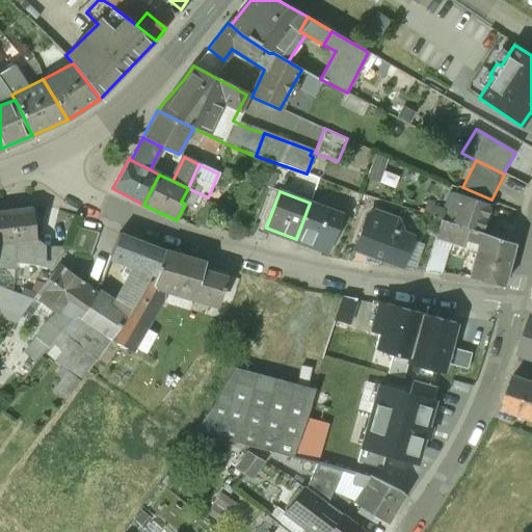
[(489,205),(455,193),(448,214),(446,221),(481,233),(489,205)]
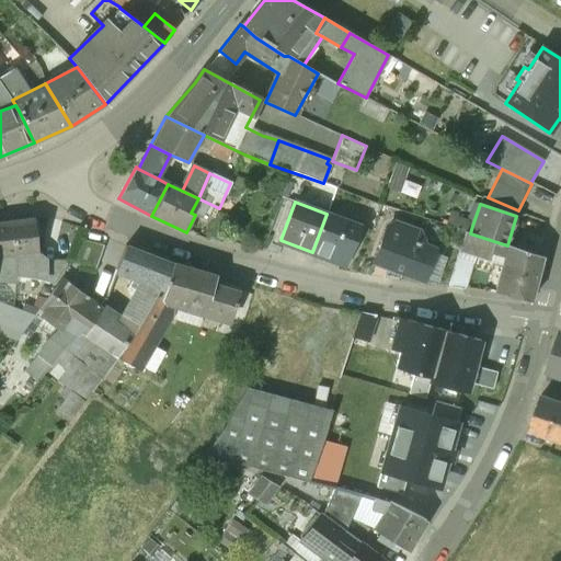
[(359,226),(327,214),(312,252),(346,264),(359,226)]
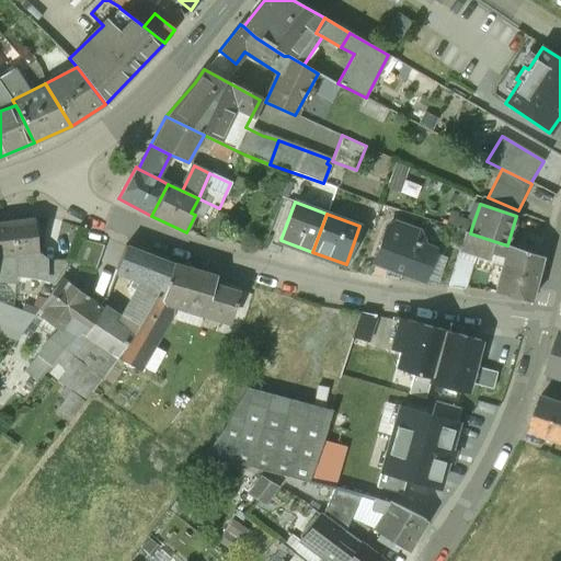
[(34,218),(11,221),(16,275),(33,279),(33,260),(25,259),(24,253),(37,250),(34,218)]
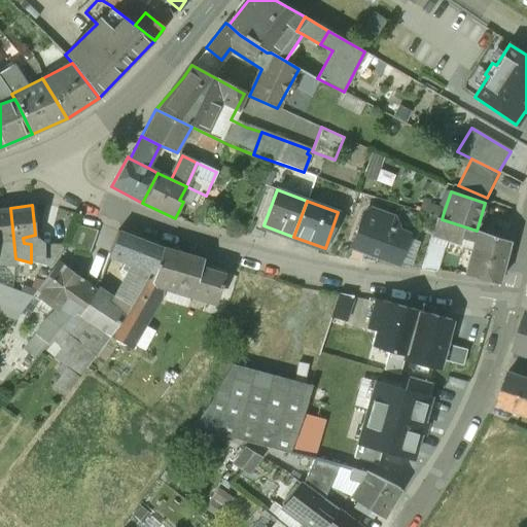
[(436,208),(432,206),(429,215),(437,218),(442,219),(444,212),(435,210),(436,208)]
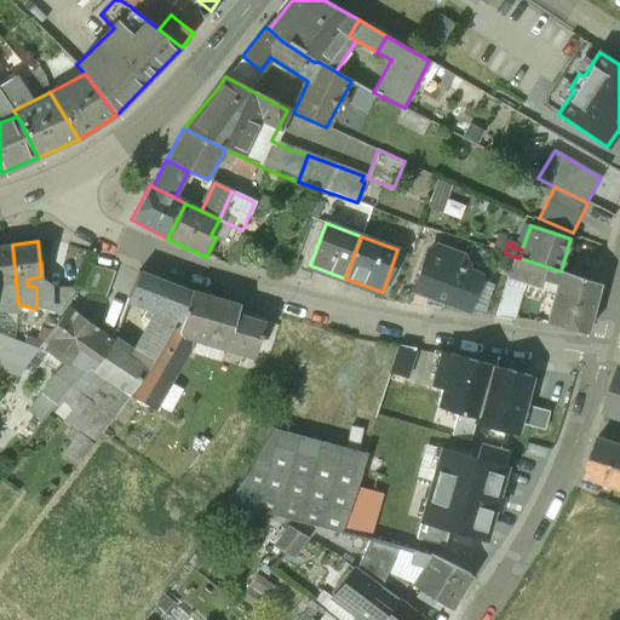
[(12,245),(0,246),(0,303),(18,304),(12,245)]
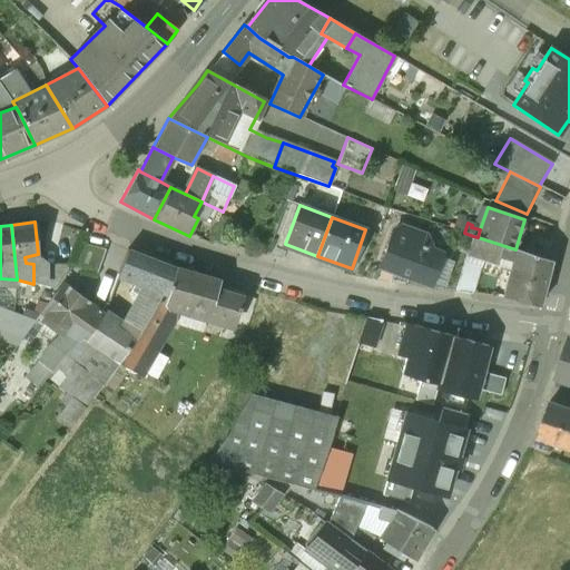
[(424,235),(400,227),(393,231),(381,265),(396,271),(395,273),(429,285),(440,254),(425,248),(428,243),(424,235)]
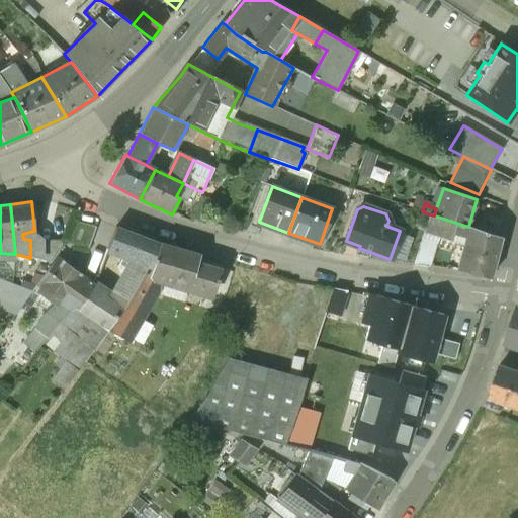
[(502,222),(481,213),(476,229),(498,236),(502,222)]
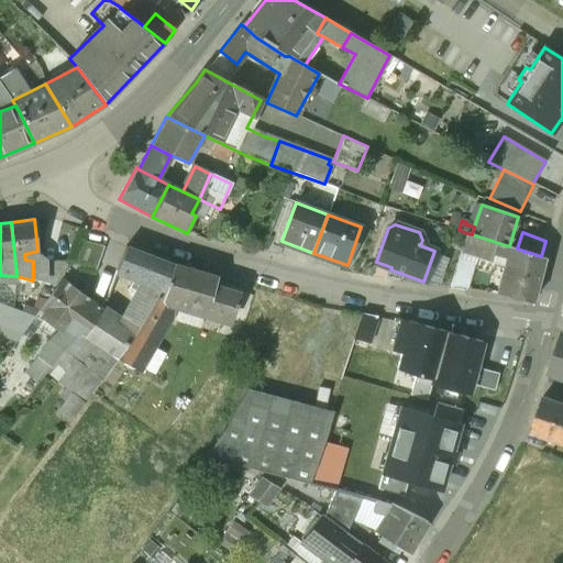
[(472,234),(467,233),(462,251),(505,265),(497,294),(532,302),(544,257),(541,256),(517,249),(509,246),(472,234)]
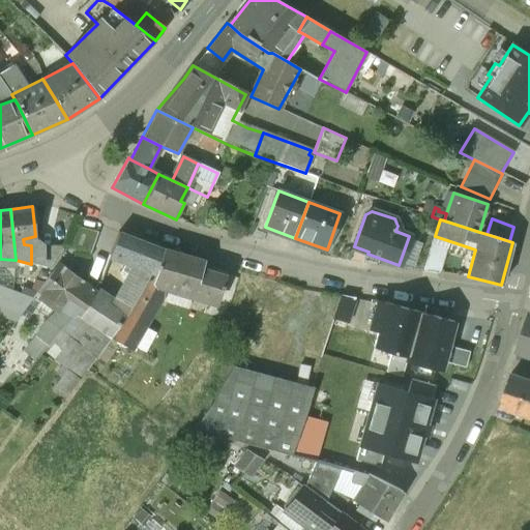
[(164,249),(118,233),(110,255),(134,267),(112,305),(125,315),(128,311),(164,249)]
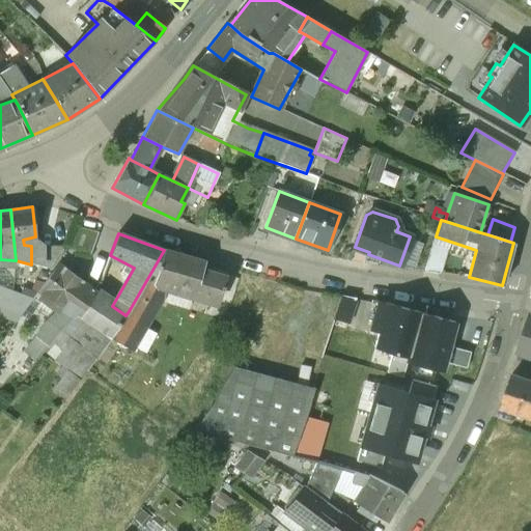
[(434,244),(424,273),(440,275),(448,248),(434,244)]
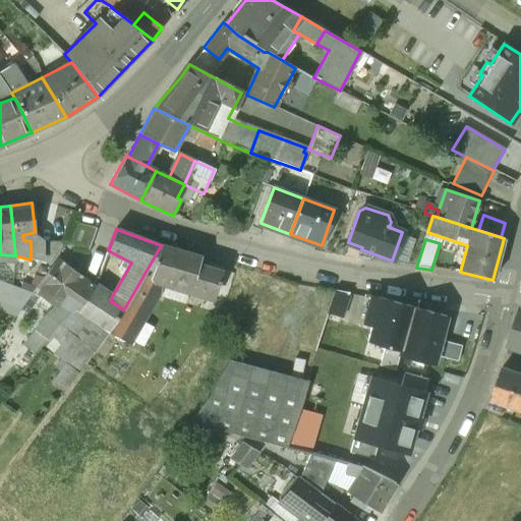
[(59,242),(40,241),(31,241),(31,259),(38,262),(47,265),(52,258),(59,242)]
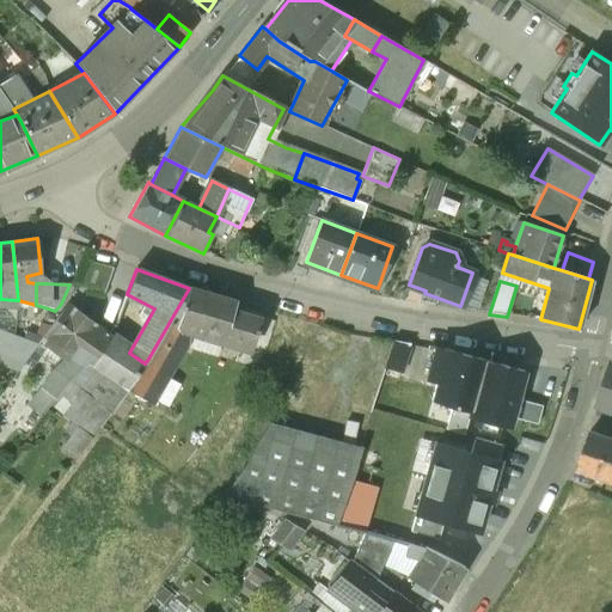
[(236,303),(189,288),(148,359),(169,372),(184,346),(185,330),(251,349),(261,319),(233,311),(236,303)]
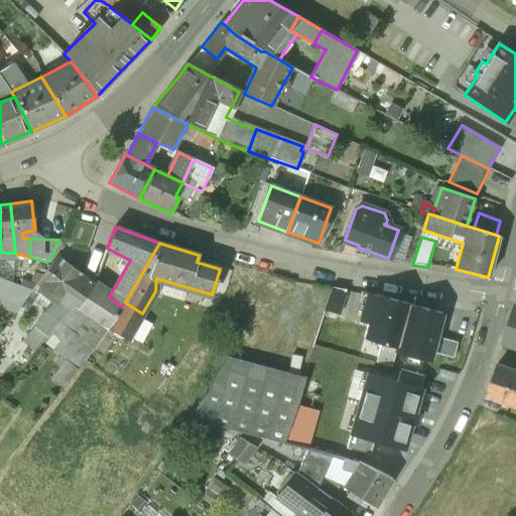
[(102,258),(90,254),(86,266),(84,276),(92,283),(102,258)]
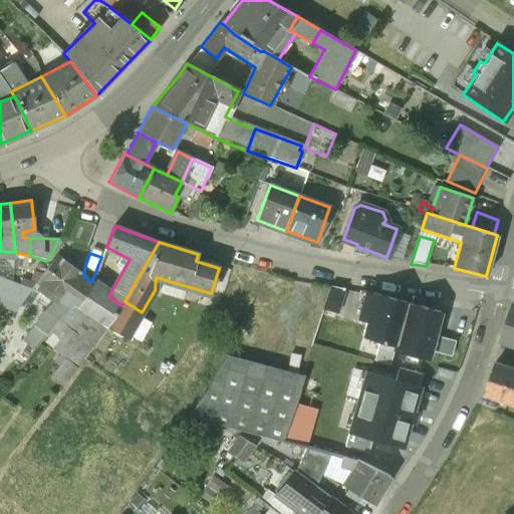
[(57,256),(36,284),(58,300),(47,312),(44,310),(34,325),(46,334),(57,319),(71,305),(77,307),(86,293),(90,285),(91,282),(83,275),(57,256)]
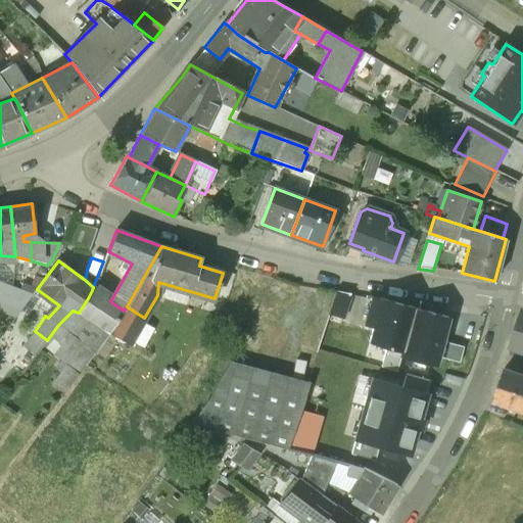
[(79,313),(73,311),(58,325),(47,340),(44,344),(66,364),(51,385),(63,394),(107,335),(109,333),(124,312),(124,311),(110,301),(92,290),(88,298),(79,313)]
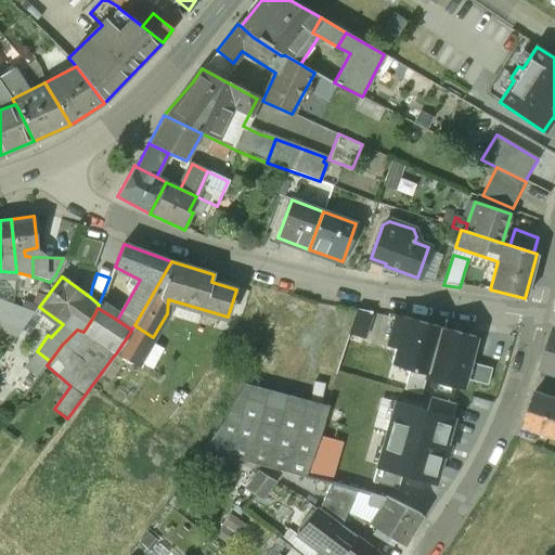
[(372,312),(356,309),(347,336),(363,337),(372,312)]
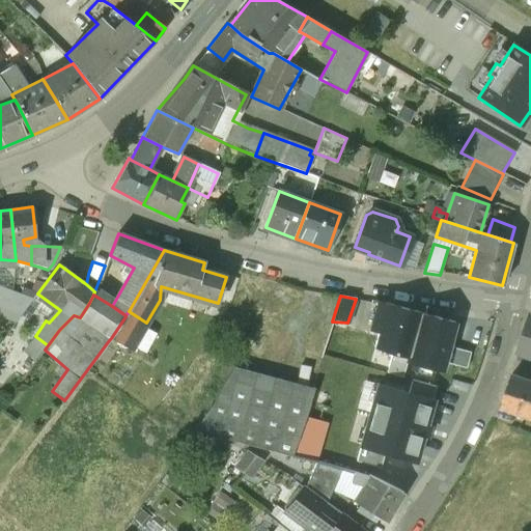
[(420,313),(386,305),(378,303),(370,331),(379,333),(373,348),(388,352),(387,355),(407,360),(420,313)]
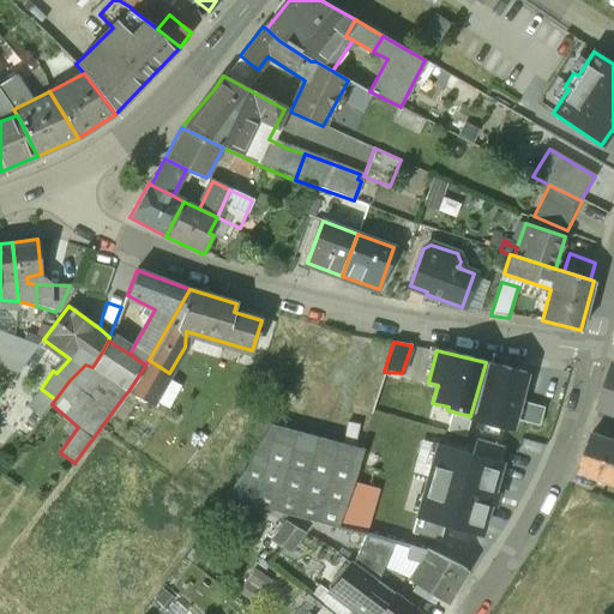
[(169,373),(149,360),(145,365),(145,366),(128,391),(150,405),(169,373)]
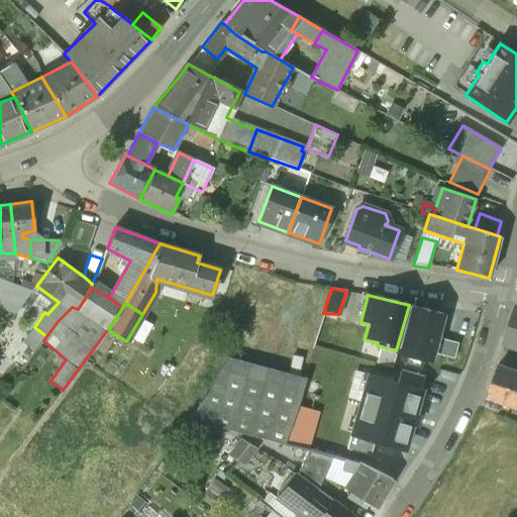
[(409,305),(396,350),(431,362),(434,351),(438,338),(444,316),(409,305)]
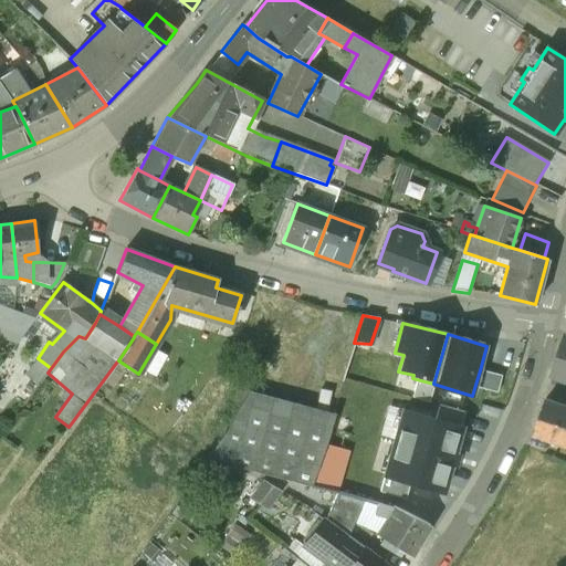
[(565,338),(554,374),(565,377),(565,338)]
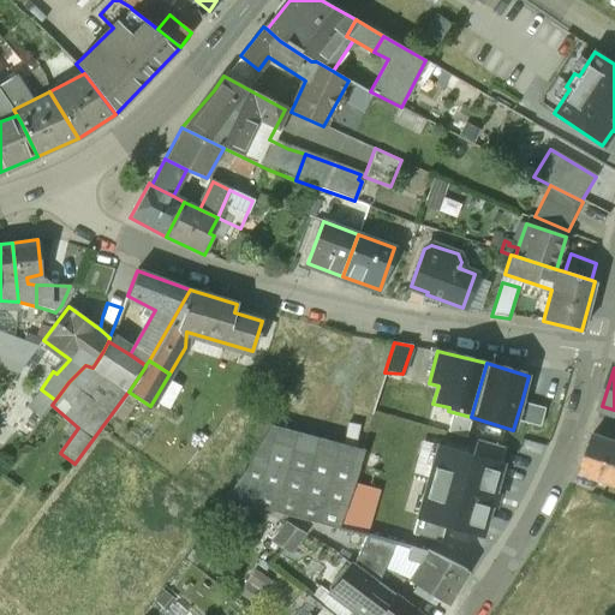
[(55,400),(41,389),(27,408),(41,419),(52,405),(55,400)]
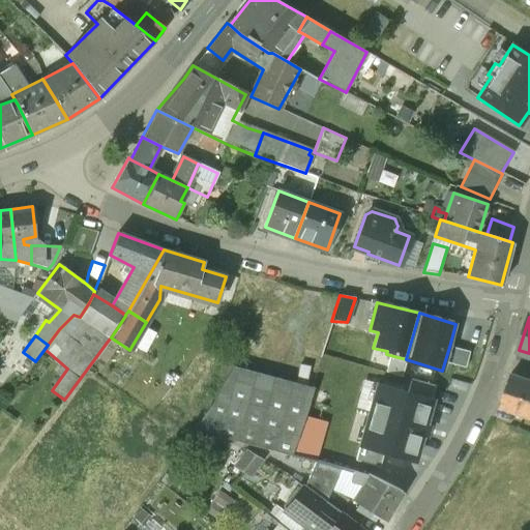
[(288,398),(226,380),(212,404),(194,430),(292,458),(314,383),(312,381),(319,359),(324,343),(305,336),(288,398)]
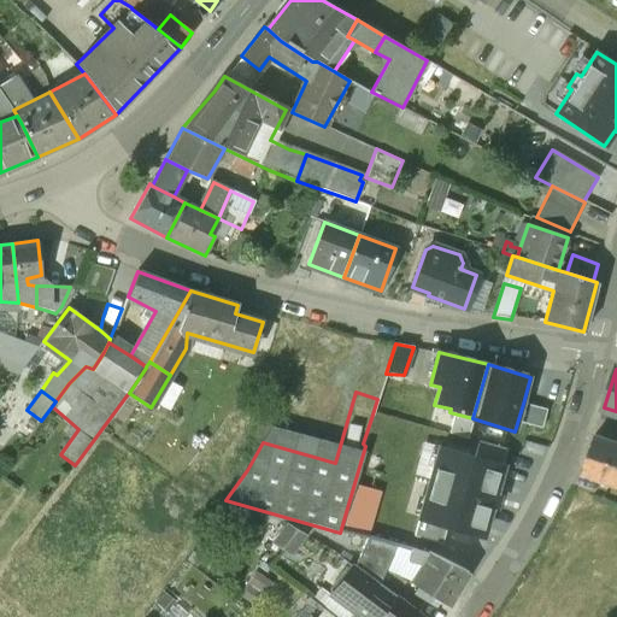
[(545,411),(523,404),(518,419),(540,427),(545,411)]
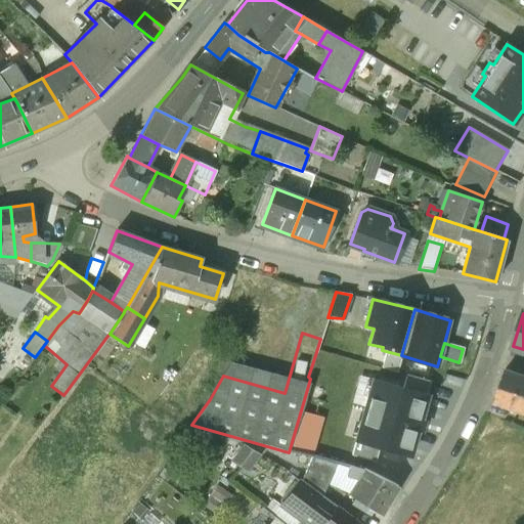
[(523,375),(506,368),(499,386),(523,394),(523,375)]
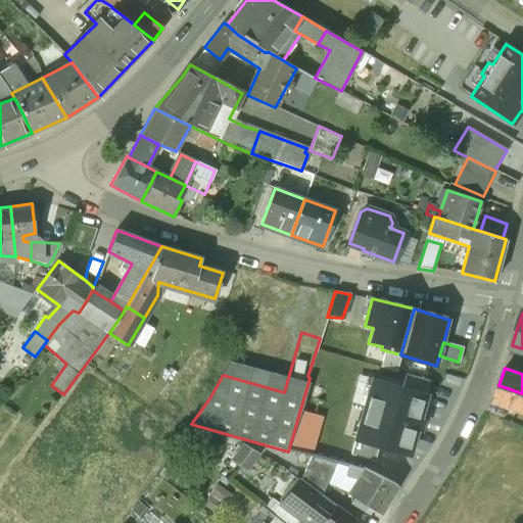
[(430,382),(406,375),(402,386),(427,393),(430,382)]
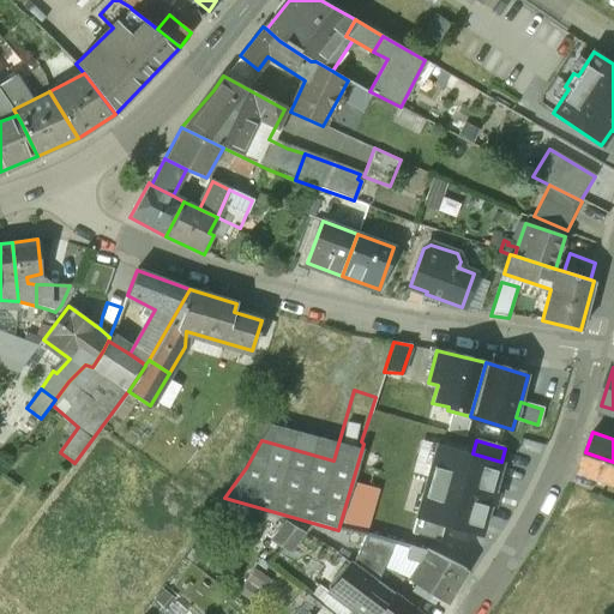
[(480,533),(501,462),(473,453),(438,444),(416,515),(446,523),(480,533)]
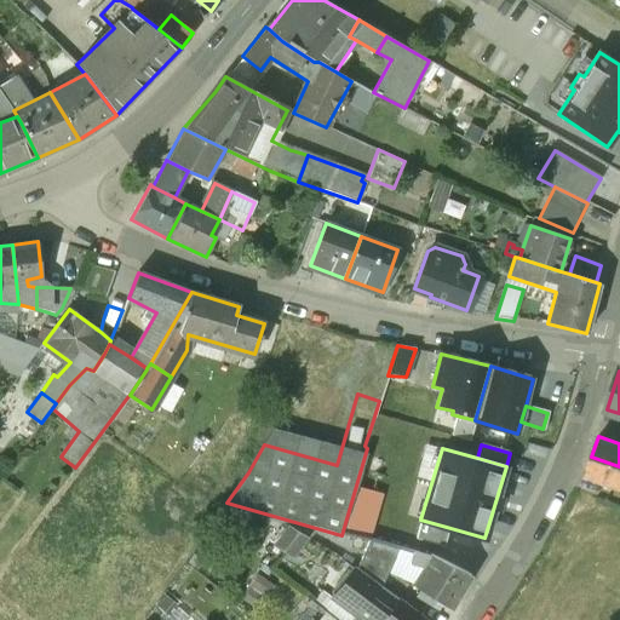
[(619,466),(591,457),(584,477),(602,483),(601,489),(610,493),(612,487),(619,488),(619,466)]
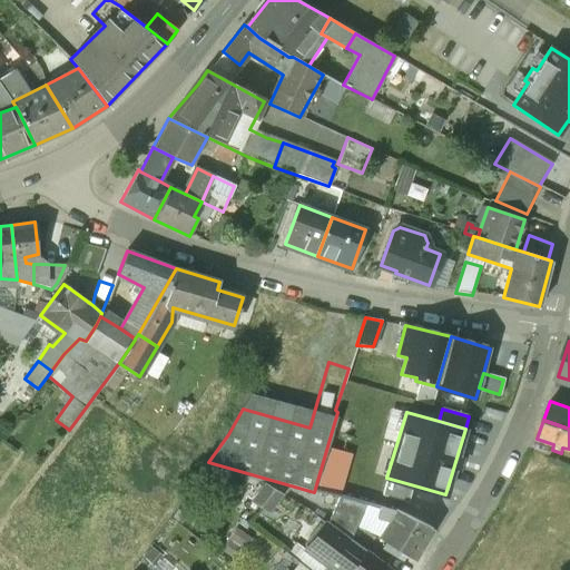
[(409,503),(414,485),(386,478),(382,495),(409,503)]
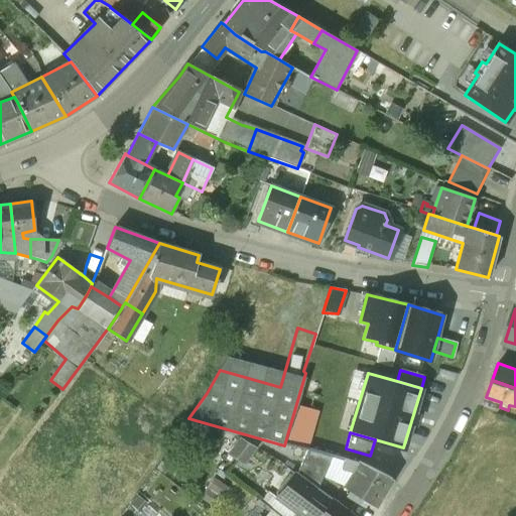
[(245,460),(252,443),(242,439),(236,457),(245,460)]
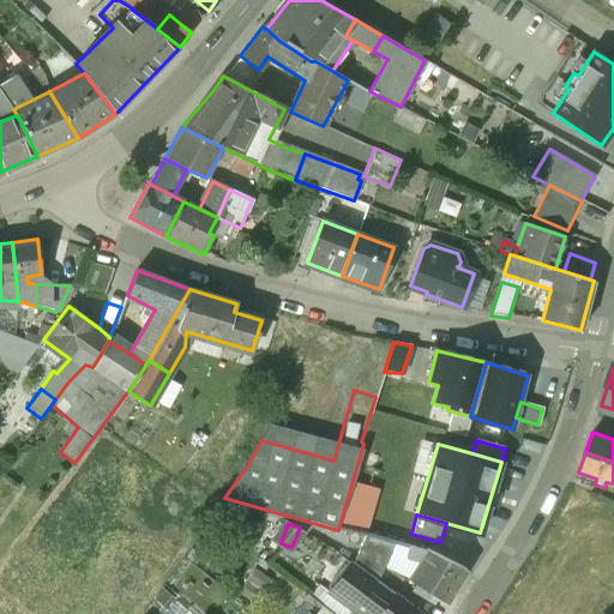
[(392,546),(342,531),(338,541),(359,546),(351,563),(355,564),(375,581),(378,582),(392,546)]
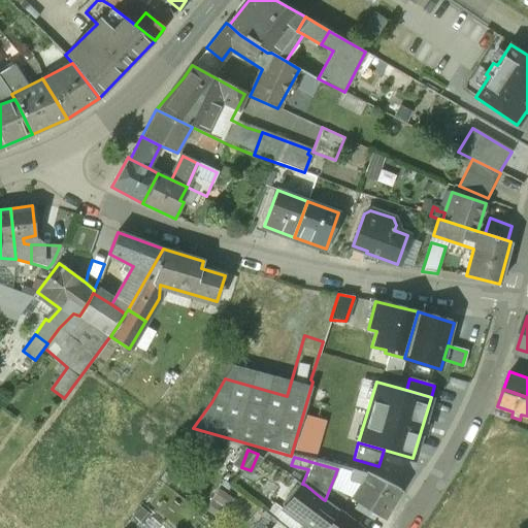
[(400,490),(365,474),(364,477),(359,475),(350,472),(347,480),(360,483),(352,500),(358,503),(355,509),(366,516),(370,509),(383,518),(400,490)]
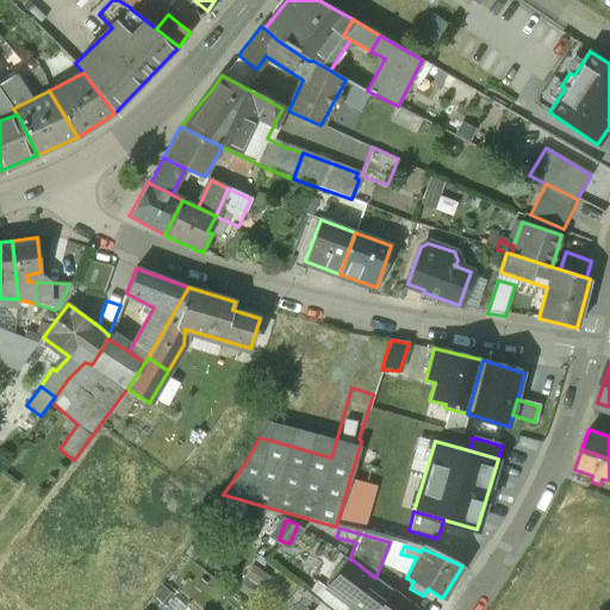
[(417,609),(390,589),(380,599),(365,587),(373,577),(353,560),(349,559),(344,555),(322,586),(348,605),(350,602),(361,609),(417,609)]
